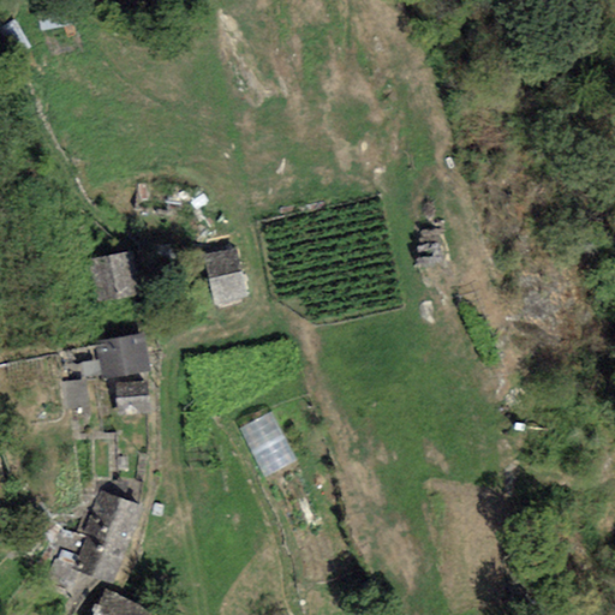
[(237,248),(202,256),(215,304),(249,296),(237,248)]
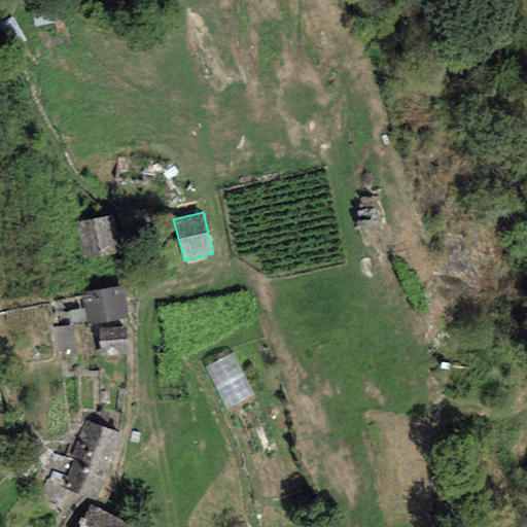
[(113,213),(74,221),(82,259),(121,250),(113,213)]
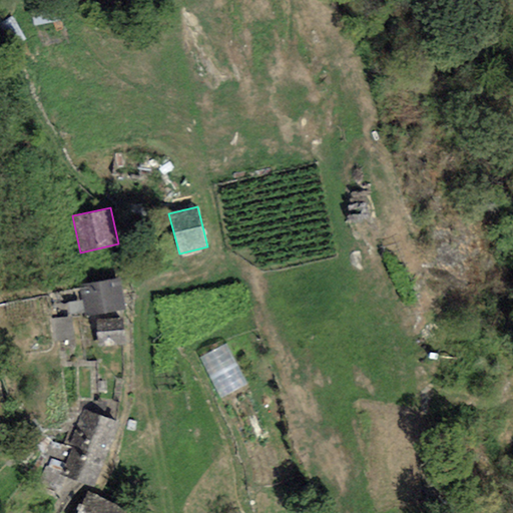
[(117,277),(78,286),(86,318),(124,309),(117,277)]
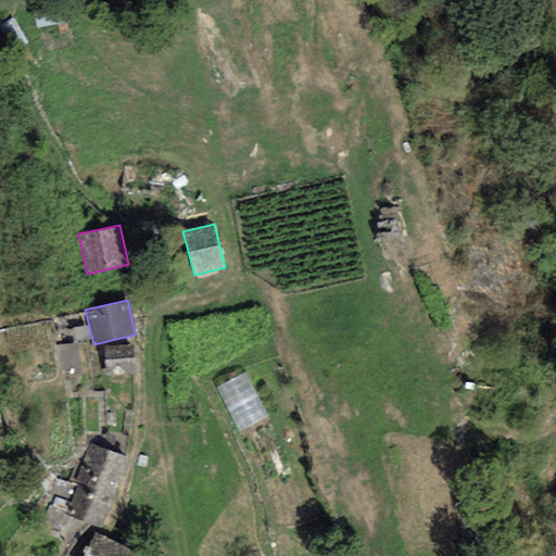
[(80,365),(79,342),(61,343),(62,366),(80,365)]
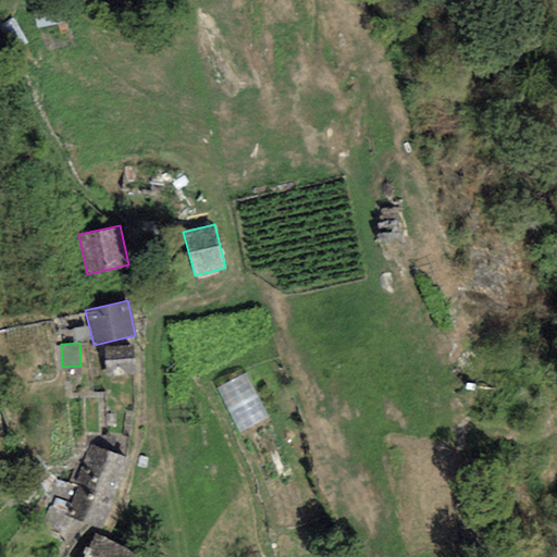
[(133,345),(103,348),(107,376),(136,373),(133,345)]
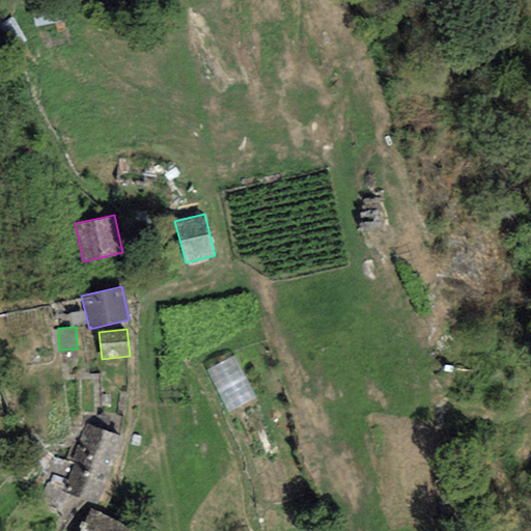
[(211,367),(229,410),(257,397),(239,355),(211,367)]
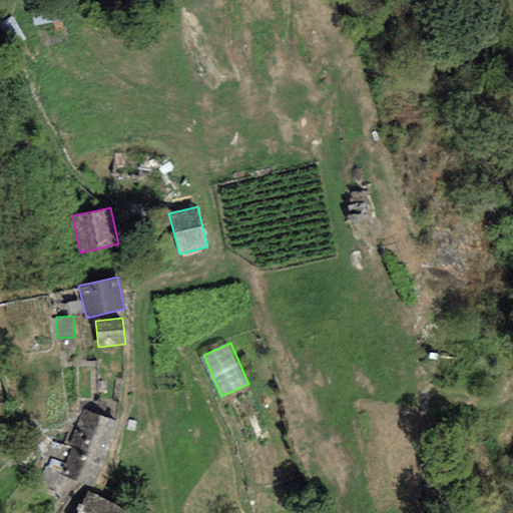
[(118,419),(83,408),(62,472),(97,484),(118,419)]
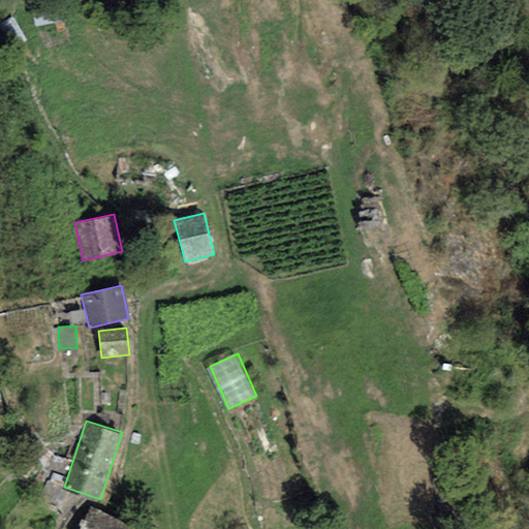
[(128,528),(130,525),(91,506),(80,528),(128,528)]
